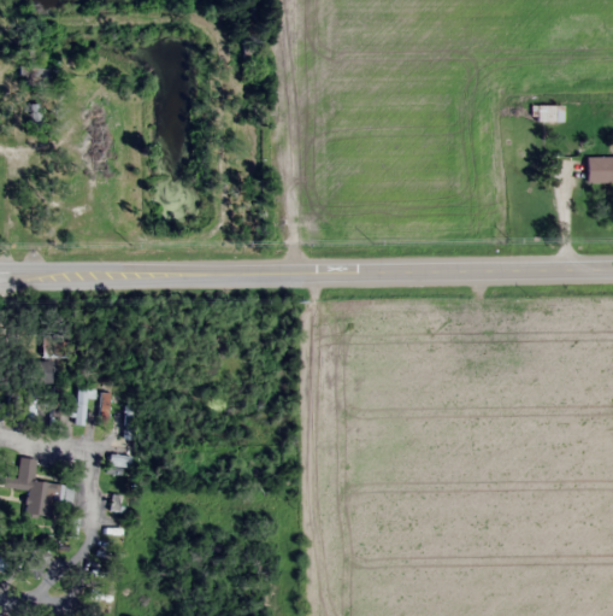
[(564,122),(564,106),(536,106),(536,122),(564,122)]
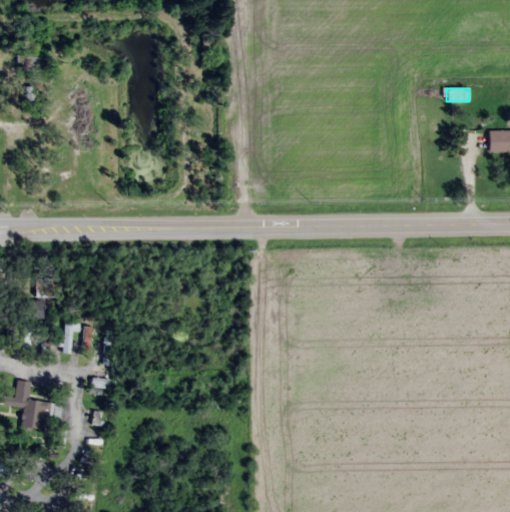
[(509,129),(489,130),(489,151),(509,151),(509,129)]
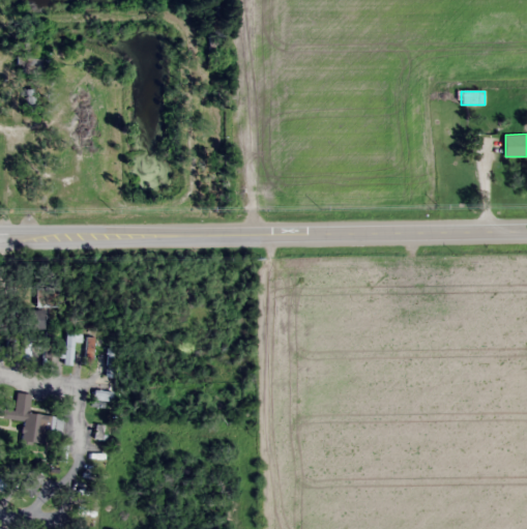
[(54,311),(26,311),(26,329),(54,329),(54,311)]
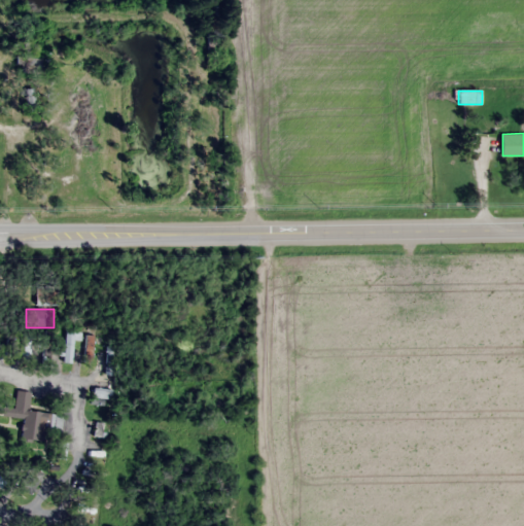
[(66,363),(77,363),(78,328),(67,328),(66,363)]
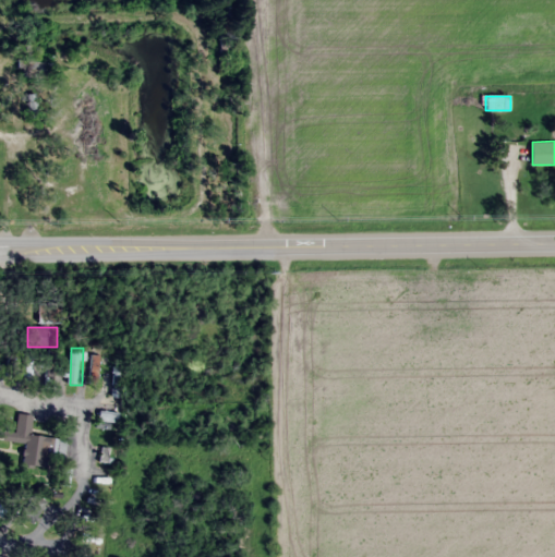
[(39,353),(29,351),(24,379),(33,382),(39,353)]
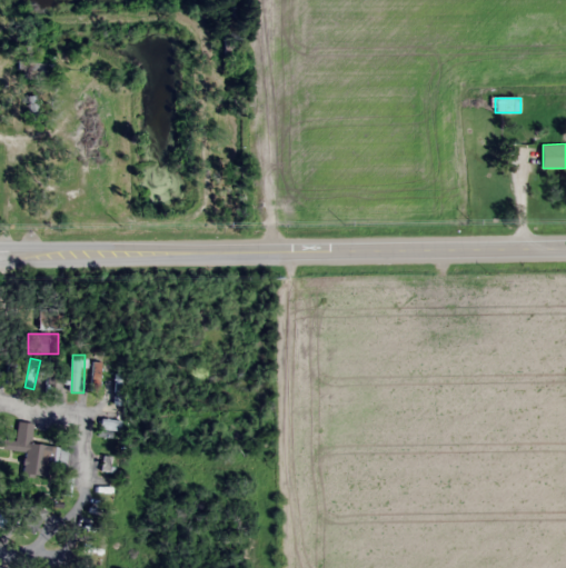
[(105,364),(96,364),(96,391),(105,391),(105,364)]
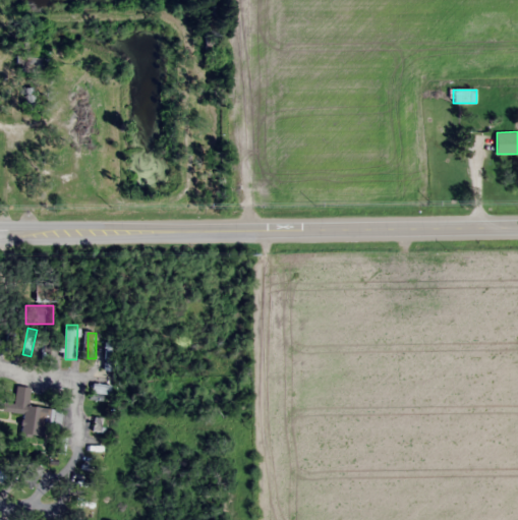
[(49,409),(30,407),(32,389),(18,387),(16,402),(4,401),(3,412),(24,414),(22,437),(46,439),(49,409)]
